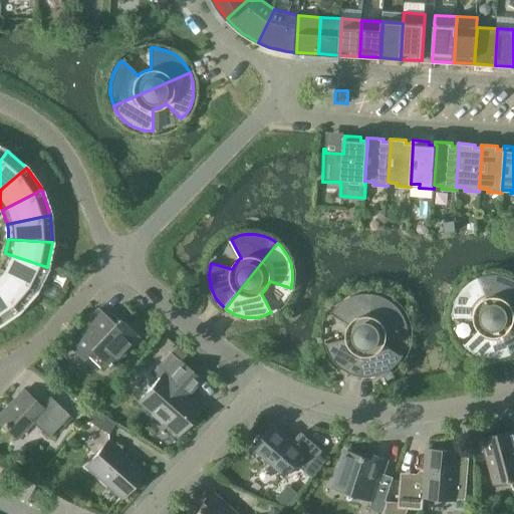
[(0,263),(0,268),(35,292),(35,291),(46,270),(47,267),(5,253),(3,258),(0,263)]
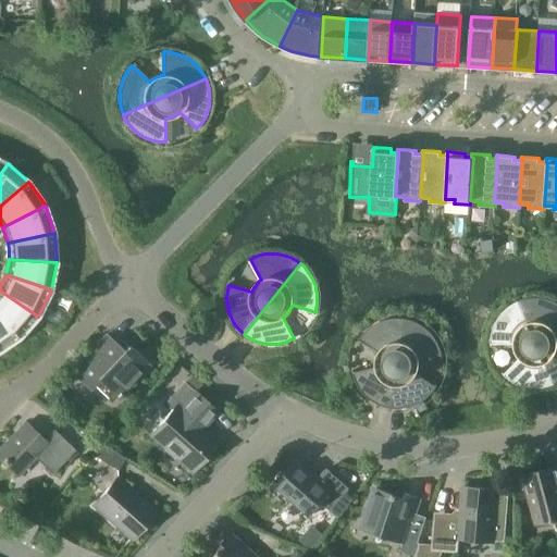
[(20,337),(38,317),(0,291),(0,316),(20,338),(20,337)]
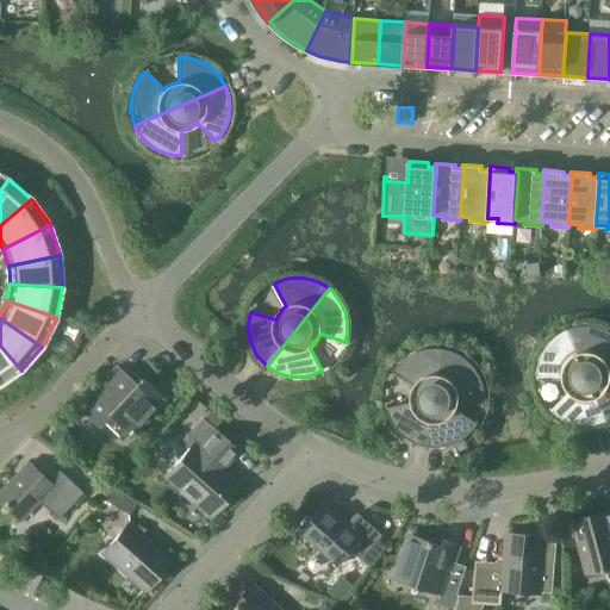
[(604,359),(609,352),(609,330),(608,330),(604,329),(601,328),(596,327),(592,325),(587,325),(584,325),(579,325),(576,327),(571,328),(567,329),(607,421),(609,418),(609,372),(609,368),(609,366),(608,363),(605,361),(604,359)]
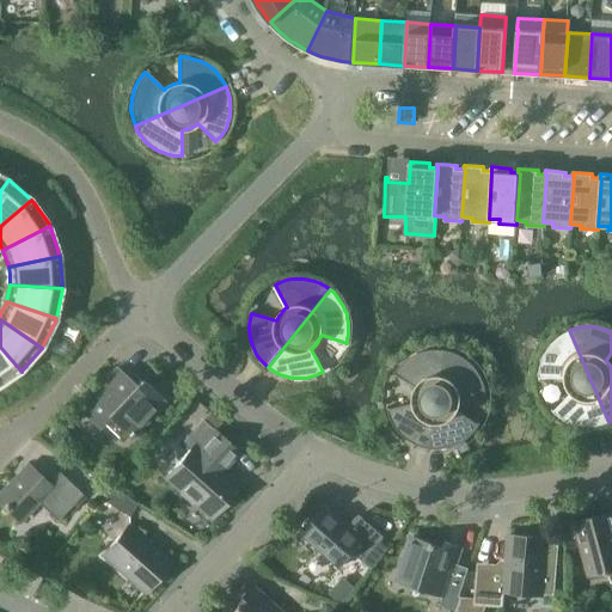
[(573,392),(554,411),(557,415),(561,417),(564,420),(568,421),(571,423),(575,424),(580,424),(583,426),(588,426),(592,426),(597,426),(600,424),(605,423),(609,422),(569,330),(565,332),(562,335),(558,337),(555,340),(552,342),(550,346),(548,349),(545,353),(543,356),(542,361),(540,365),(539,368),(539,373),(539,377),(565,377),(565,380),(567,384),(568,386),(570,390),(573,392)]
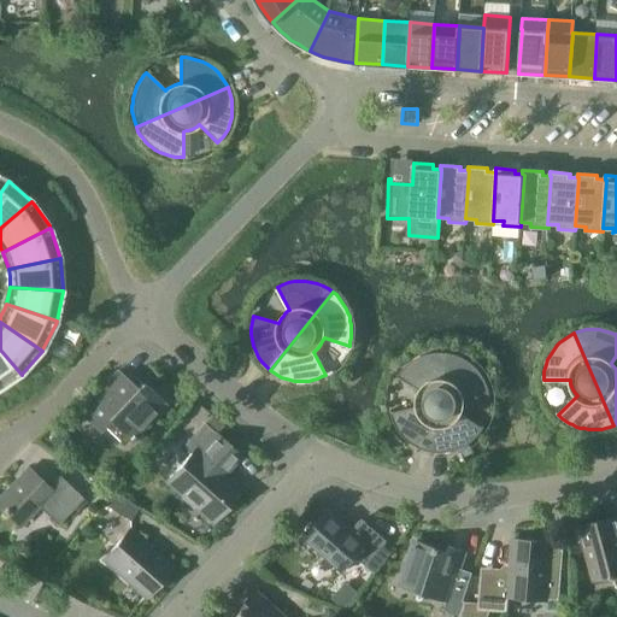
[(0,388),(21,375),(22,375),(0,350),(0,388)]
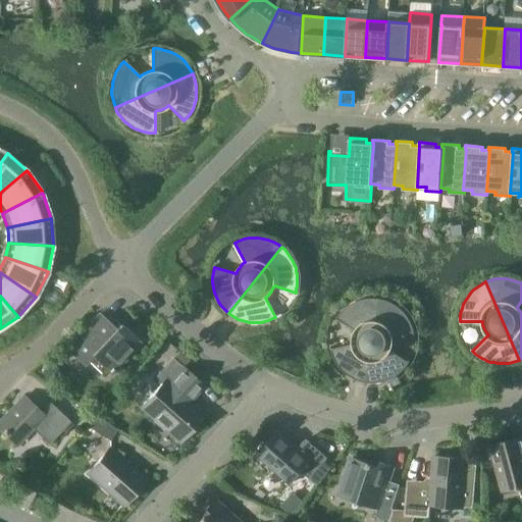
[(353,345),(331,350),(332,353),(333,357),(335,360),(337,363),(340,367),(342,369),(345,372),(348,374),(351,376),(355,378),(358,380),(362,381),(365,382),(379,299),(376,298),(372,298),(369,298),(365,299),(362,299),(358,300),(355,302),(352,303),(349,305),(346,307),(343,310),(341,312),(338,315),(336,318),(355,329),(354,332),(354,335),(353,338),(353,342),(353,345)]
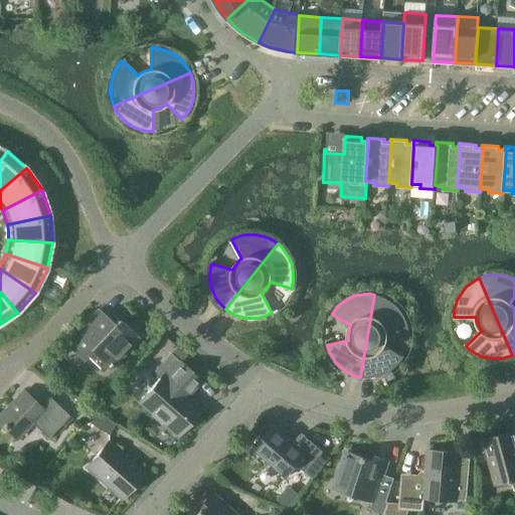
[(387,332),(408,327),(406,321),(404,316),(401,312),(398,307),(394,304),(389,300),(385,298),(380,296),(374,295),(360,377),(366,377),(371,377),(377,376),(382,374),(387,372),(392,369),(396,366),(400,362),(403,357),(384,346),(385,342),(386,339),(387,335),(387,332)]
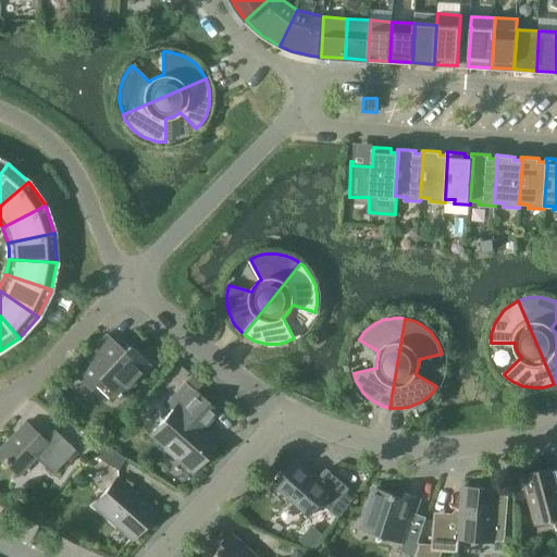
[(123,351),(106,335),(72,370),(90,387),(94,384),(109,398),(114,393),(120,398),(150,367),(128,346),(123,351)]
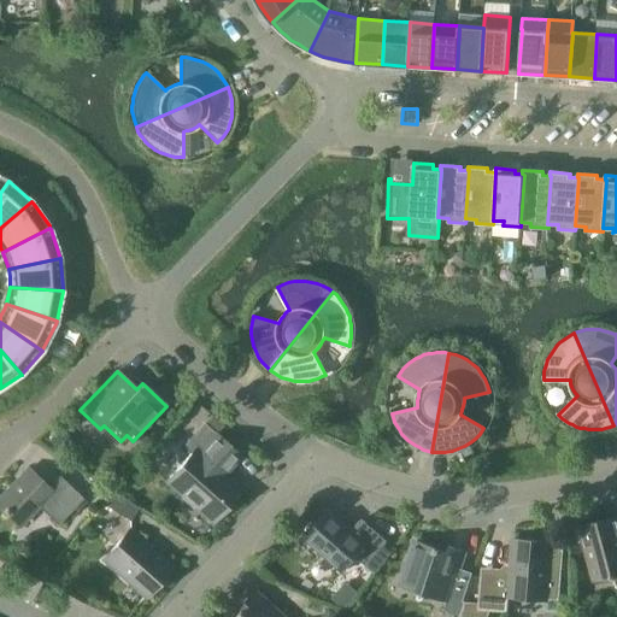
[(187,444),(194,450),(166,481),(183,495),(182,498),(193,507),(195,506),(213,522),(241,491),(223,474),(240,456),(217,434),(224,425),(212,416),(204,424),(187,444)]
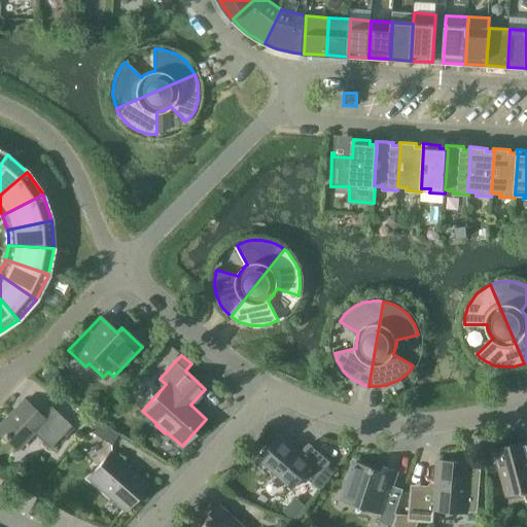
[(54,387),(64,377),(53,366),(42,377),(54,387)]
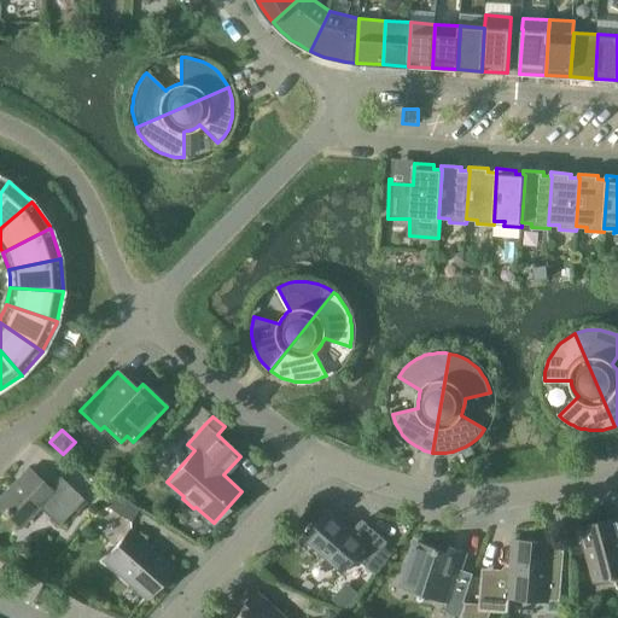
[(50,488),(29,468),(0,499),(0,507),(19,526),(39,507),(58,525),(83,499),(60,477),(50,488)]
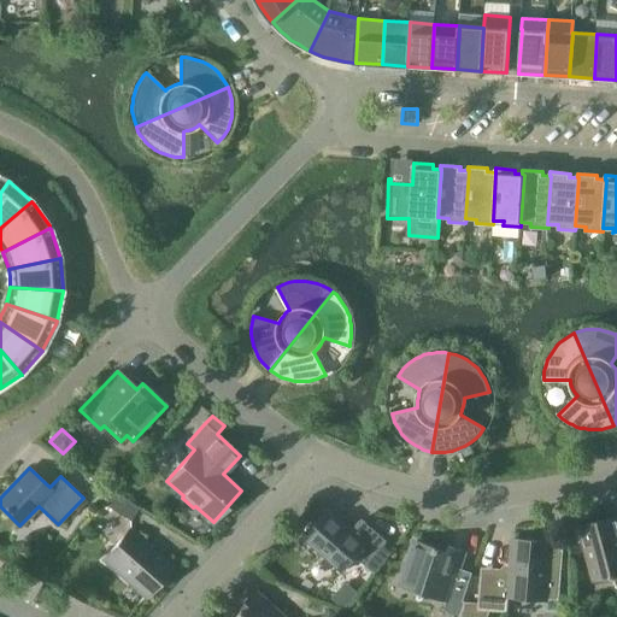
[(130,521),(139,507),(113,492),(105,504),(130,521)]
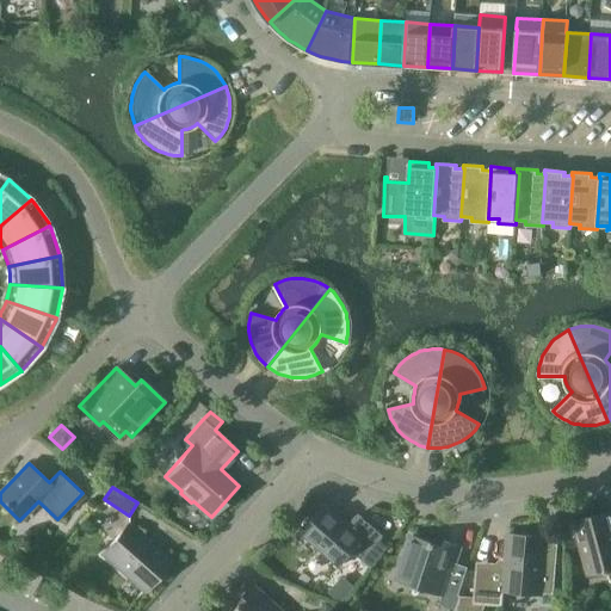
[(347,525),(323,504),(300,531),(339,566),(352,551),(362,560),(383,536),(358,513),(347,525)]
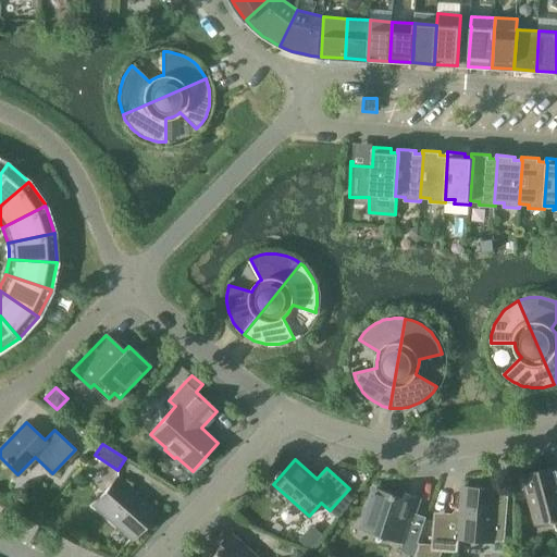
[(556,466),(522,475),(535,524),(552,520),(552,521),(556,520),(555,519),(556,518),(556,466)]
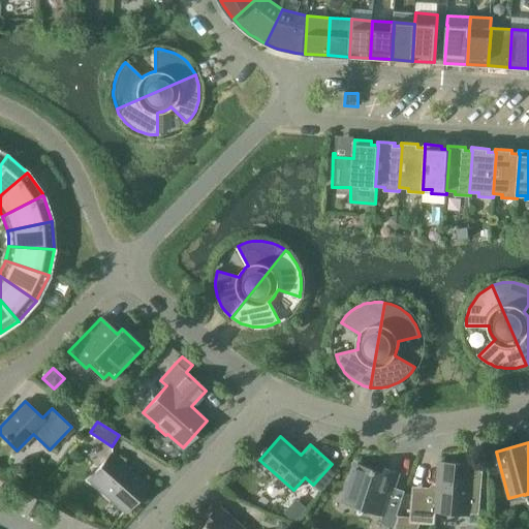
[(125,511),(148,487),(112,454),(89,479),(125,511)]
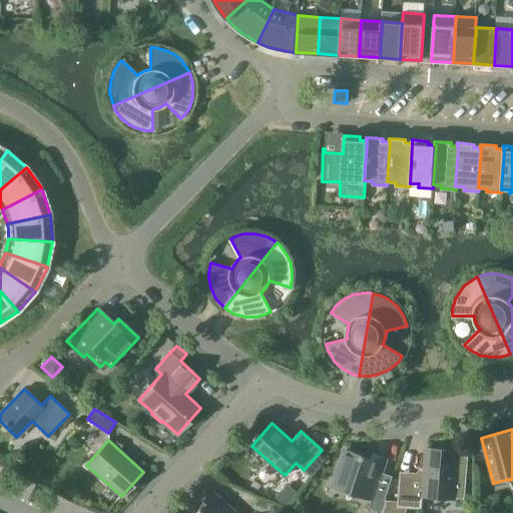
[(400,477),(398,507),(422,509),(423,495),(465,499),(469,456),(458,455),(459,451),(426,448),(423,479),(400,477)]
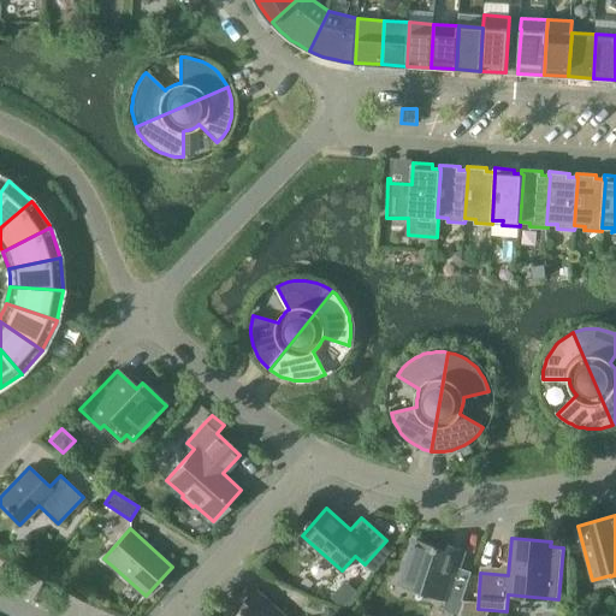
[(416,540),(401,584),(446,599),(443,609),(460,614),(465,600),(462,599),(472,570),(457,567),(463,551),(448,546),(446,550),(416,540)]
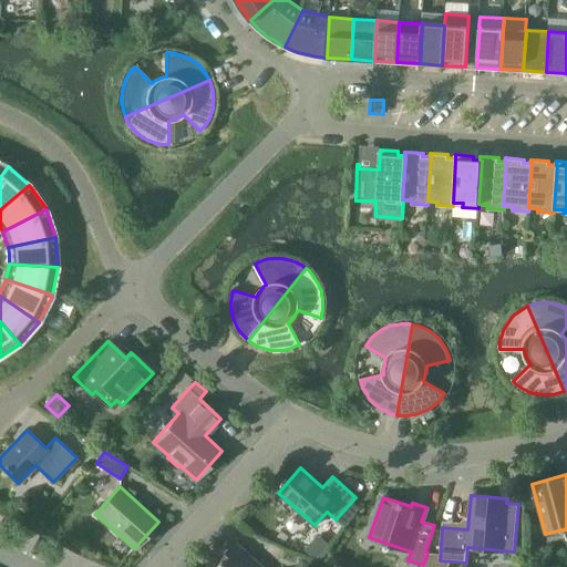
[(263,566),(235,542),(225,553),(228,555),(216,566),(263,566)]
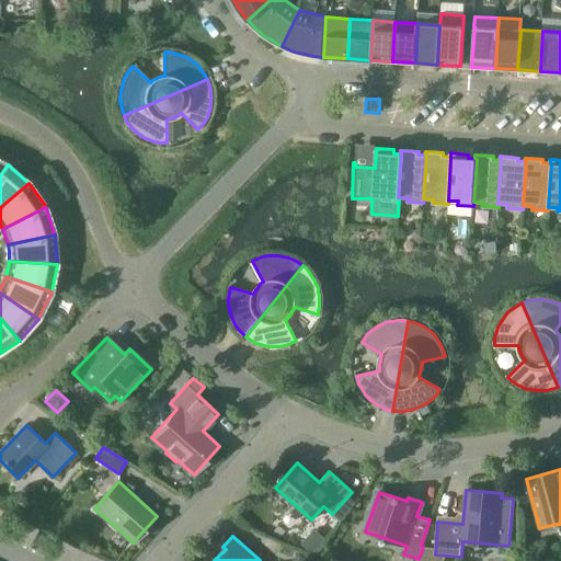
All buildings are outlined.
